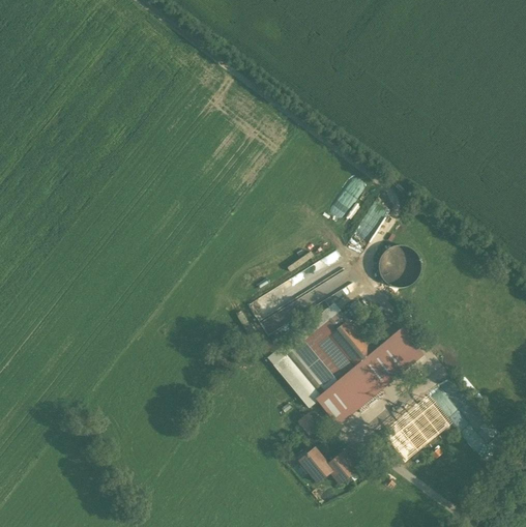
[(350,241),(363,251),(388,210),(374,201),(353,234),(349,231),(341,243),(347,246),(350,241)]
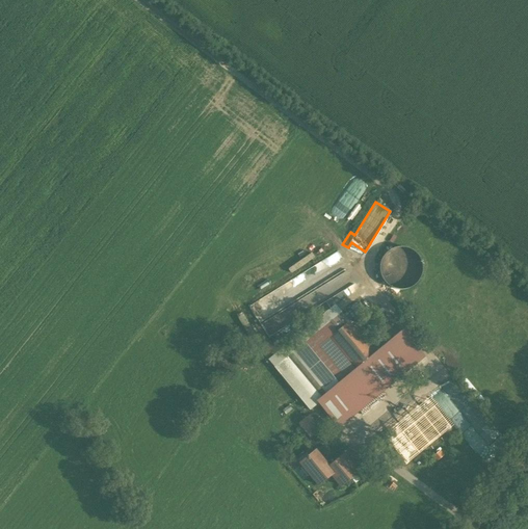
[(417,287),(424,257),(392,247),(384,278),(417,287)]
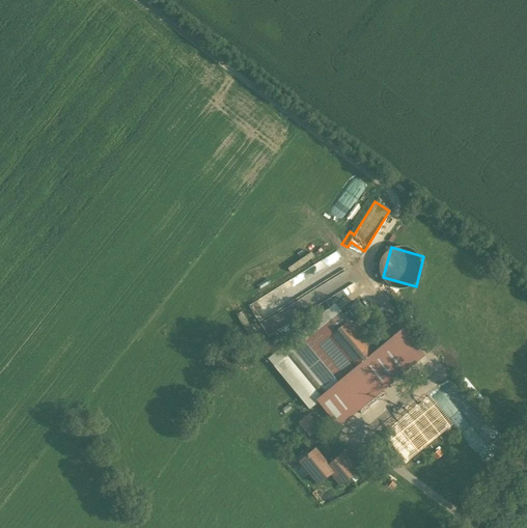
[(242,328),(286,306),(282,298),(280,299),(278,293),(234,313),(242,328)]
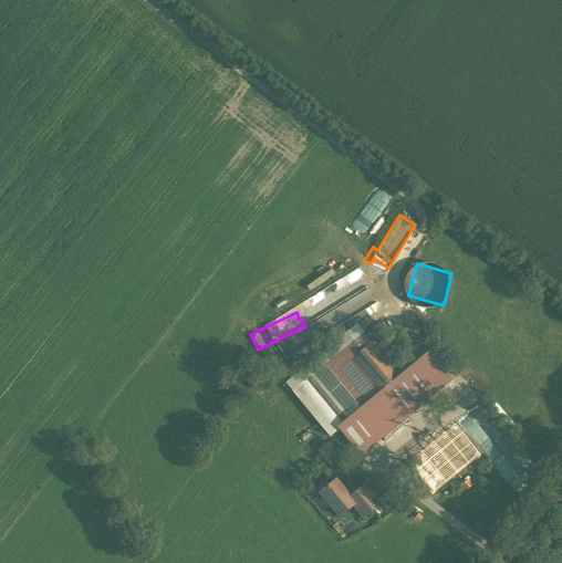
[(358,325),(341,340),(347,350),(366,334),(358,325)]
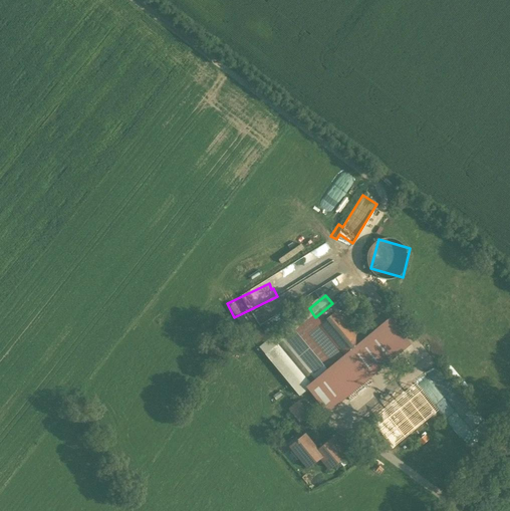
[(379,363),(334,309),(316,323),(343,355),(326,369),(311,352),(291,369),(325,410),(379,363)]
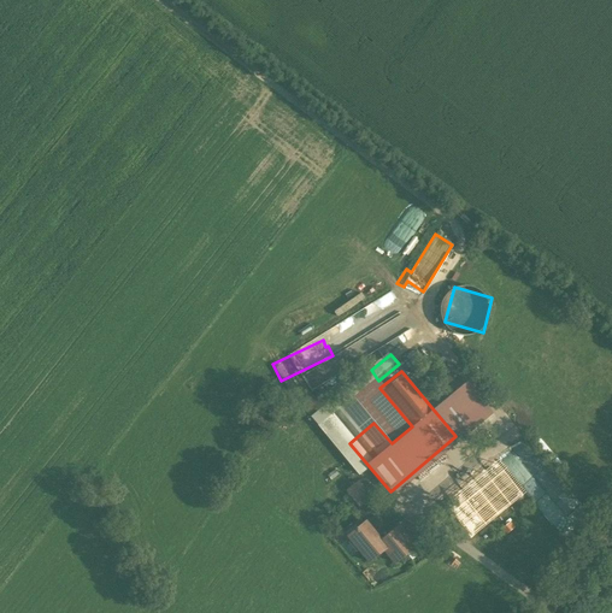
[(484,413),(457,382),(445,393),(472,424),(484,413)]
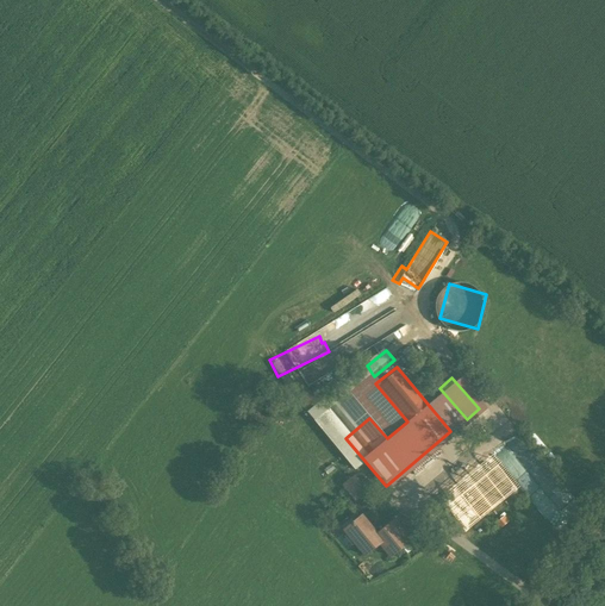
[(515,481),(492,453),(454,482),(476,511),(515,481)]
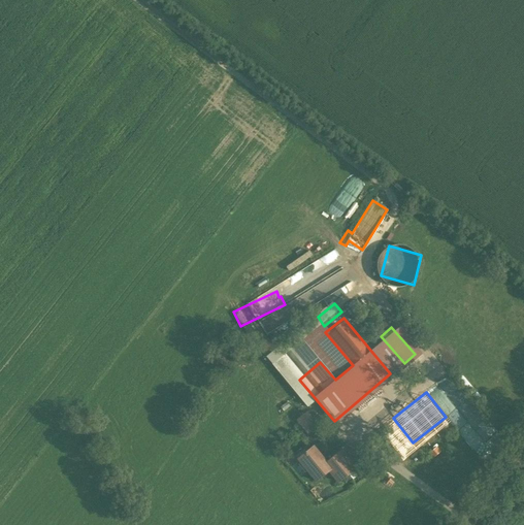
[(289,402),(279,412),(287,422),(298,413),(289,402)]
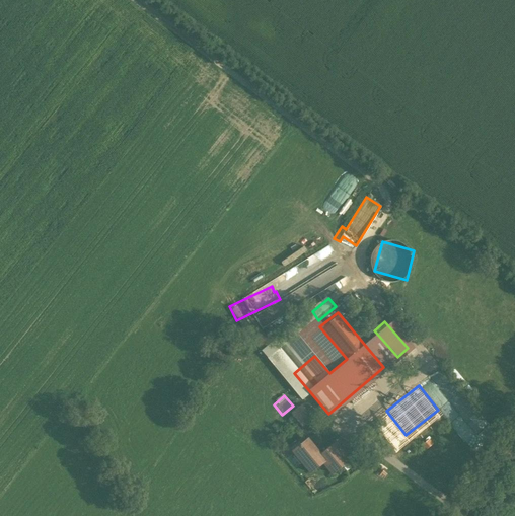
[(300,406),(290,415),(302,429),(312,420),(300,406)]
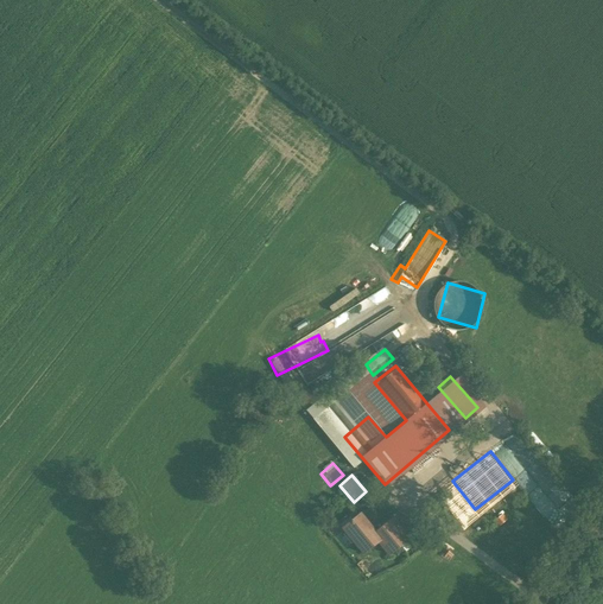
[(380,529),(360,507),(337,527),(365,555),(378,544),(388,555),(414,532),(398,514),(380,529)]
